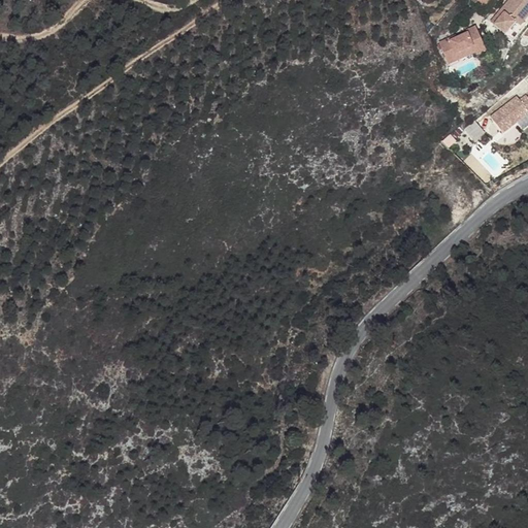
[(491,0),(479,0),(476,2),(485,8),(491,0)]
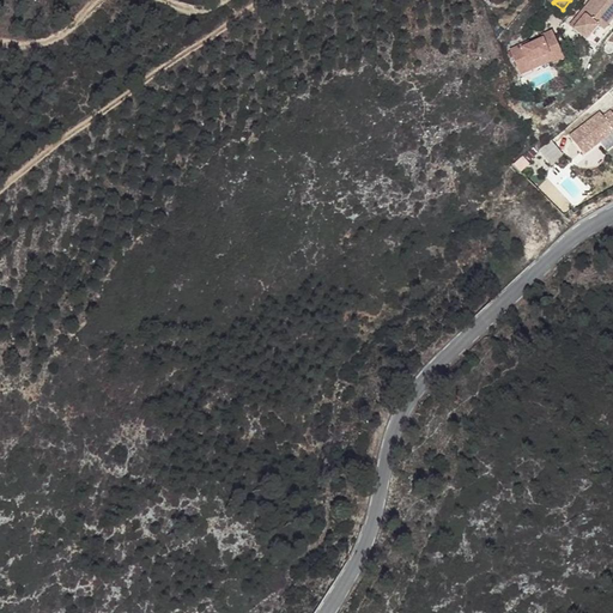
[(612,0),(593,0),(578,18),(582,22),(576,29),(599,47),(612,29),(612,0)]
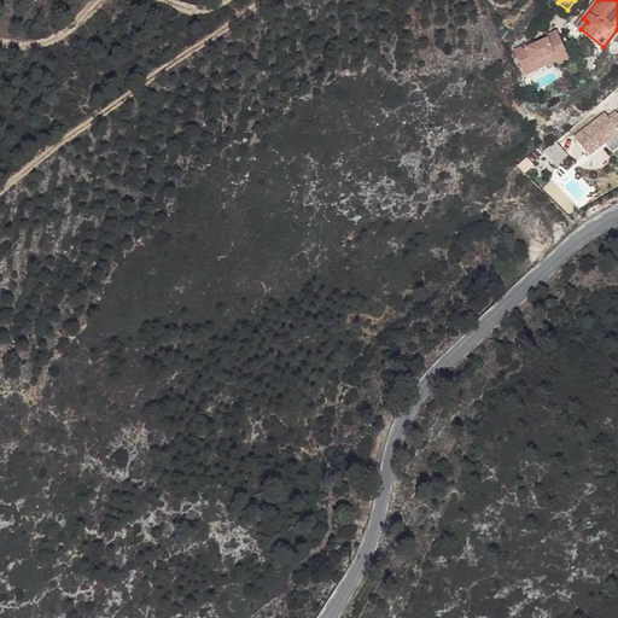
[(577,25),(581,29),(587,22),(583,18),(577,25)]
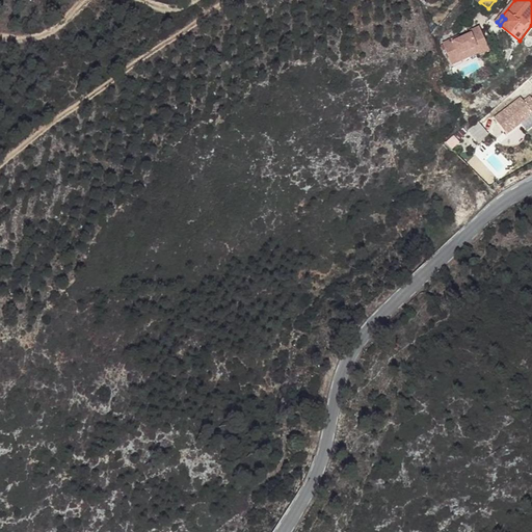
[(444,42),(450,56),(459,52),(460,54),(479,47),(481,53),(482,55),(491,51),(481,26),(472,30),(473,32),(455,40),(454,37),(444,42)]
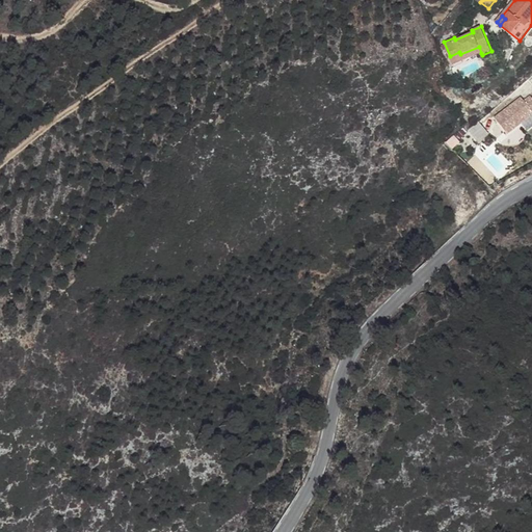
[(454,64),(481,53),(479,47),(460,54),(459,52),(450,56),(454,64)]
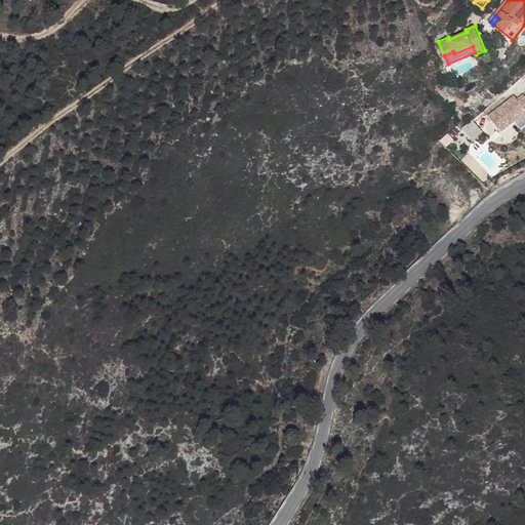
[(502,107),(489,117),(501,133),(524,115),(524,95),(519,101),(506,111),(502,107)]
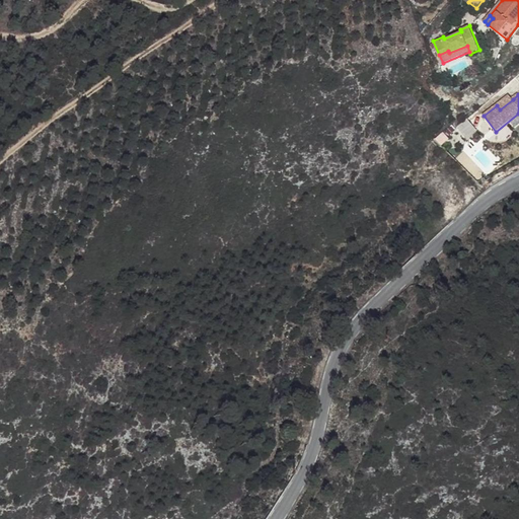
[(510,95),(497,105),(500,109),(513,99),(510,95)]
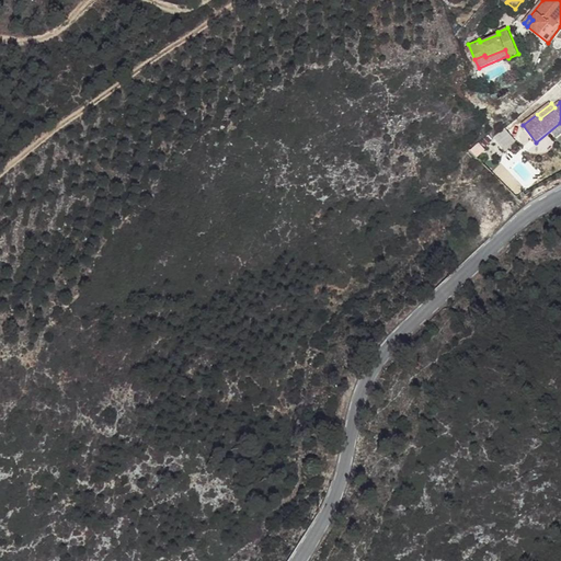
[(496,136),(506,148),(515,141),(505,128),(496,136)]
